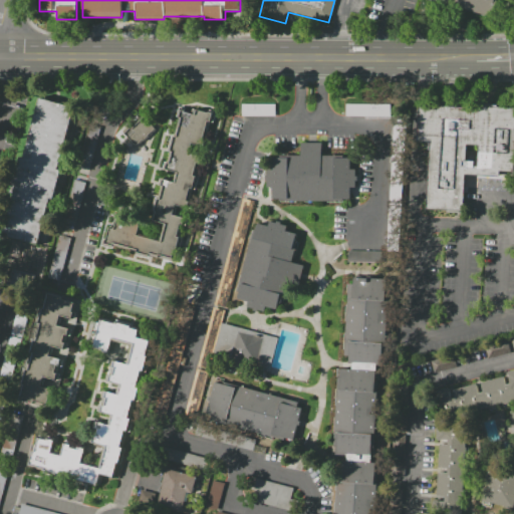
[(426,0),(489,18),(492,7),(495,7),(497,0),(426,0)]
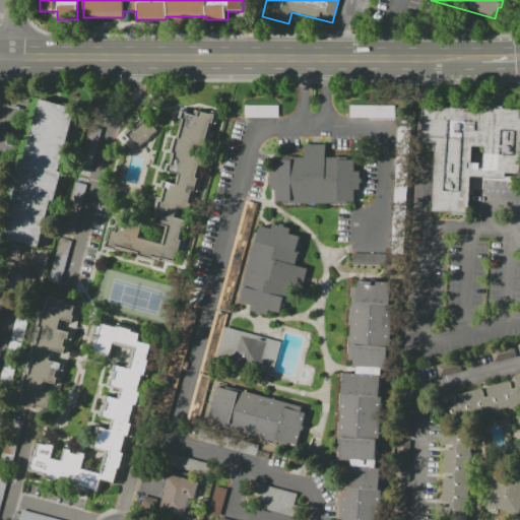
[(43,98),(80,108),(43,246),(5,236),(43,98)]
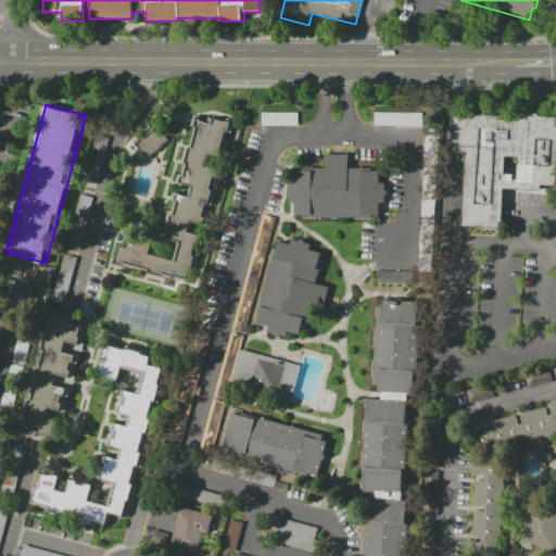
[(262,112),(299,112),(299,125),(262,125),(262,112)]
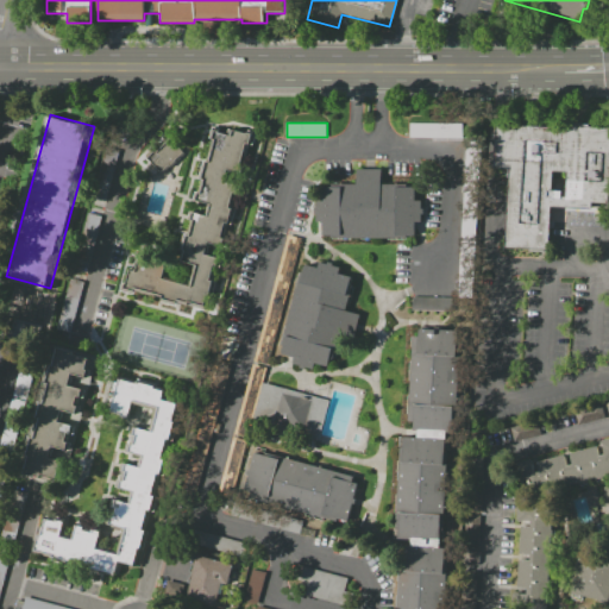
[(409,123),(466,124),(466,137),(409,137),(409,123)]
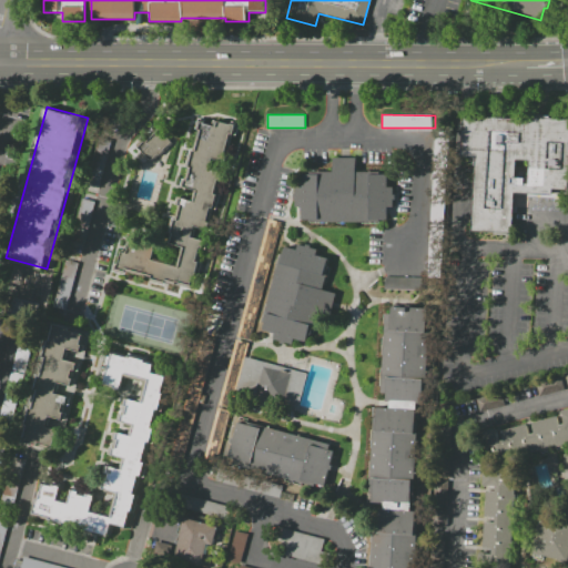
[(463,117),(567,121),(567,166),(567,189),(551,188),(551,194),(514,193),(511,232),(470,230),(475,156),(460,155),(463,117)]
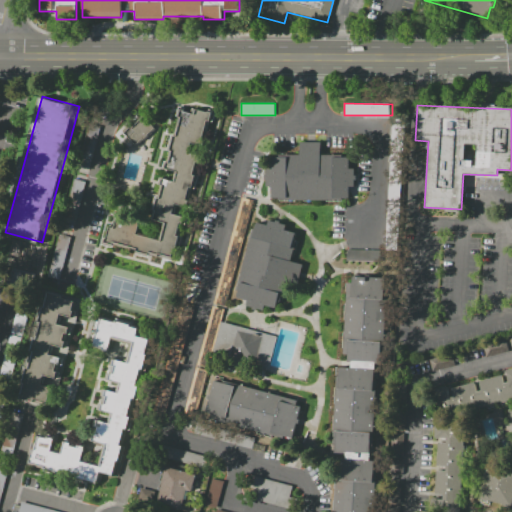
[(185,110),(199,113),(200,109),(217,114),(215,122),(210,121),(204,144),(193,142),(191,152),(208,156),(205,165),(199,163),(196,175),(200,176),(197,189),(192,188),(187,206),(178,203),(175,215),(189,218),(187,225),(182,223),(180,234),(186,236),(179,260),(153,253),(152,258),(131,253),(132,248),(116,243),(115,249),(104,246),(109,227),(118,229),(122,214),(142,219),(138,234),(164,241),(168,224),(156,220),(158,212),(154,211),(158,197),(164,198),(167,186),(161,185),(163,178),(177,182),(180,169),(168,166),(176,136),(178,137),(185,110)]
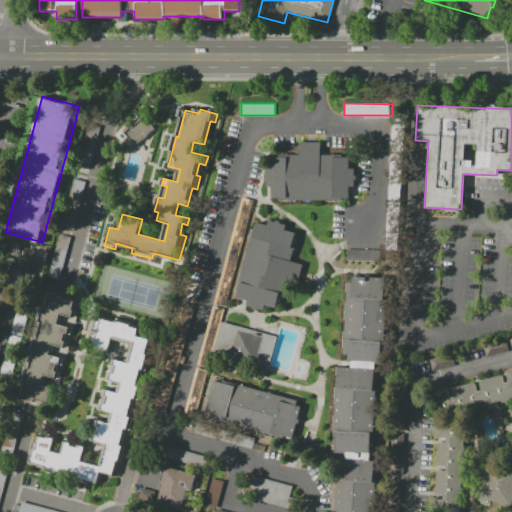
[(124,133),(130,127),(133,129),(145,117),(155,128),(137,146),(124,133)]
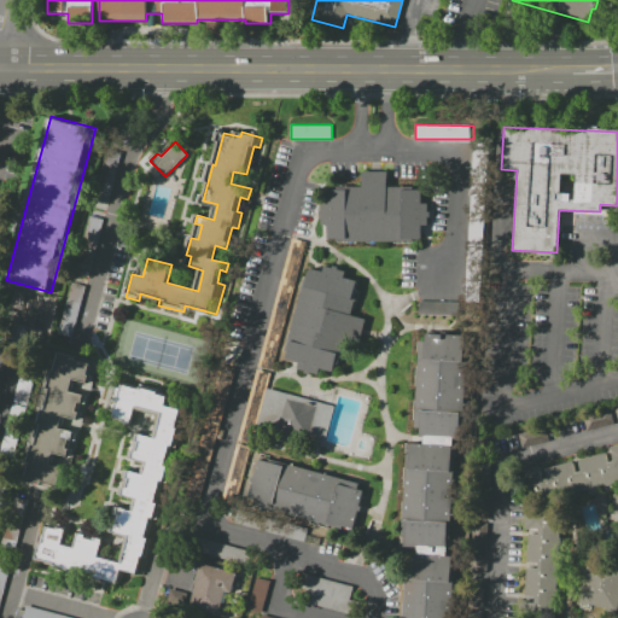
[(464,301),(473,141),(484,143),(474,301),(464,301)]
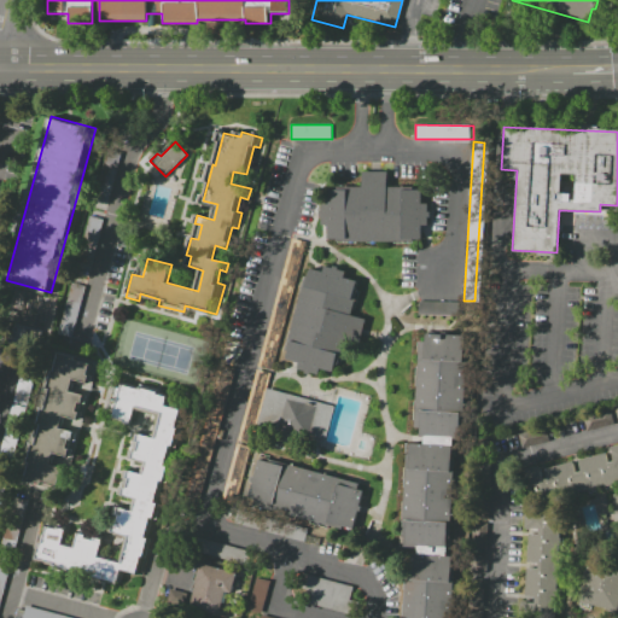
[(331,188),(363,190),(365,172),(391,173),(391,186),(433,187),(432,240),(332,238),(332,225),(322,225),(322,205),(331,205),(331,188)]
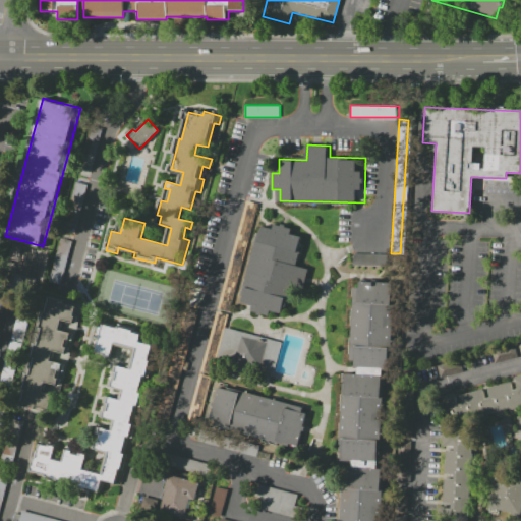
[(258,226),(272,230),(274,222),(290,228),(289,233),(303,237),(294,265),(307,269),(297,300),(289,297),(283,315),(271,311),(269,319),(247,311),(248,306),(237,302),(242,288),(238,287),(258,226)]
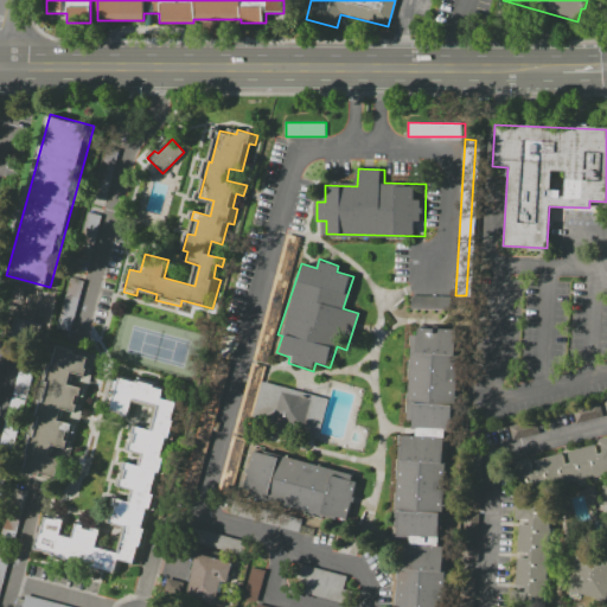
[(57,328),(70,278),(83,281),(70,332),(57,328)]
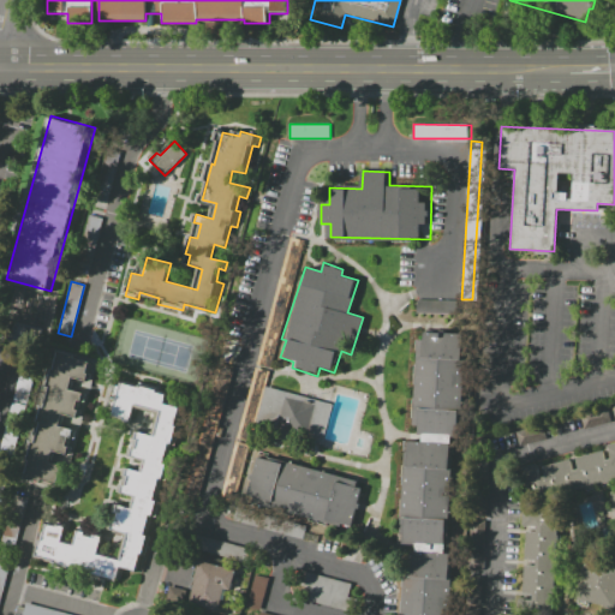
[(415,299),(458,300),(458,314),(415,314),(415,299)]
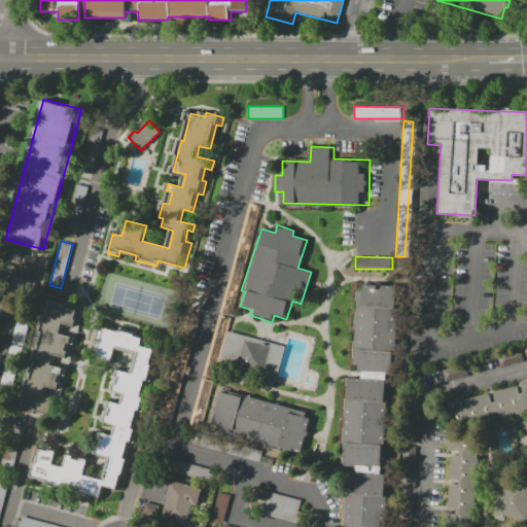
[(341,526),(343,496),(351,496),(352,473),(358,473),(359,465),(344,465),(348,379),(361,380),(361,372),(352,372),(356,285),(376,286),(396,287),(385,526),(341,526)]
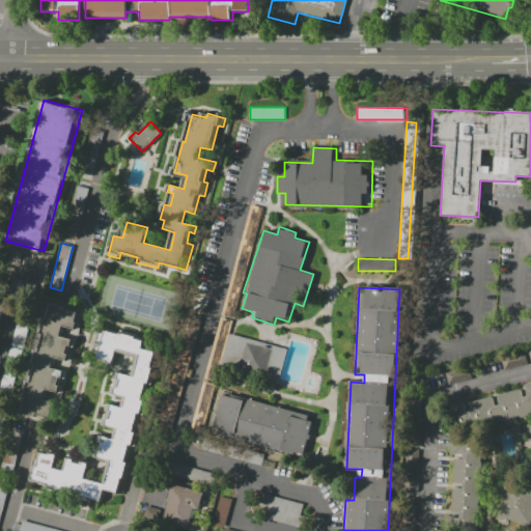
[(50,304),(64,307),(63,310),(77,313),(75,323),(77,323),(75,330),(61,326),(59,336),(72,339),(71,345),(67,345),(65,354),(67,354),(65,361),(53,358),(51,368),(63,371),(61,378),(59,376),(57,386),(59,386),(58,392),(46,389),(43,399),(54,402),(49,420),(22,413),(26,398),(23,397),(27,382),(30,383),(34,364),(32,364),(35,352),(37,352),(43,334),(37,333),(42,317),(46,318),(50,304)]
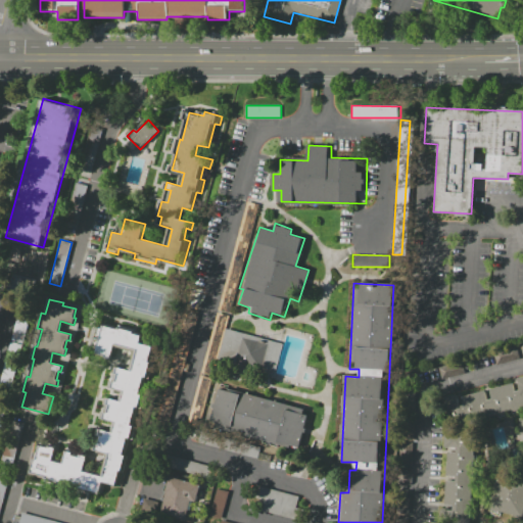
[(11,340),(21,300),(33,303),(22,343),(11,340)]
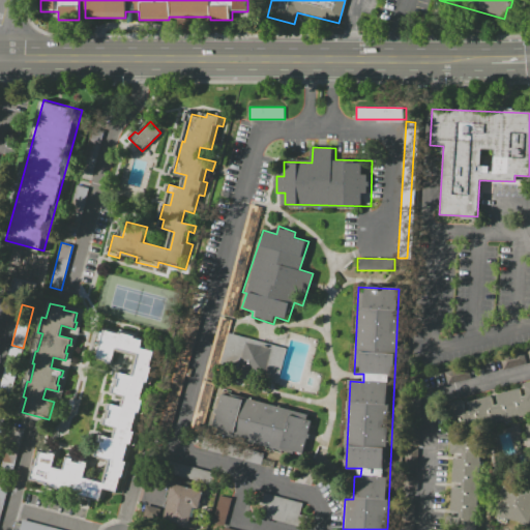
[(219,317),(232,320),(215,380),(204,377),(219,317)]
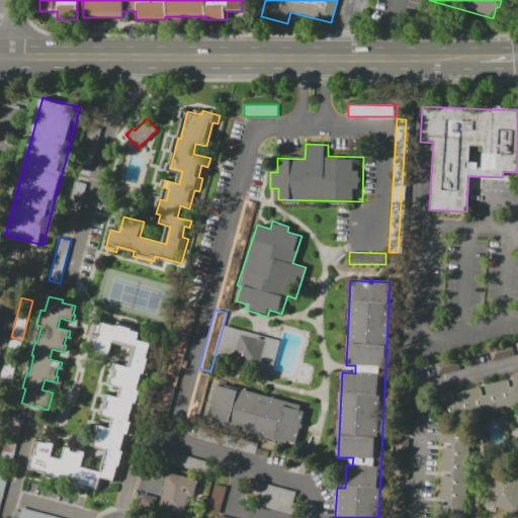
[(151,344),(147,358),(151,359),(146,374),(142,373),(138,390),(142,392),(138,405),(134,404),(128,422),(134,423),(130,435),(125,433),(120,451),(125,452),(121,467),(117,466),(113,482),(100,478),(97,491),(77,485),(78,481),(60,476),(58,482),(42,478),(45,471),(29,467),(33,454),(35,455),(38,442),(47,444),(48,442),(55,444),(51,456),(61,459),(65,447),(71,449),(71,451),(77,453),(78,450),(85,452),(81,467),(100,472),(107,449),(93,445),(98,425),(110,429),(113,419),(102,416),(108,394),(119,398),(122,387),(107,383),(113,363),(130,367),(135,347),(113,341),(109,354),(93,350),(101,322),(116,326),(116,324),(133,329),(132,331),(140,333),(138,340),(151,344)]
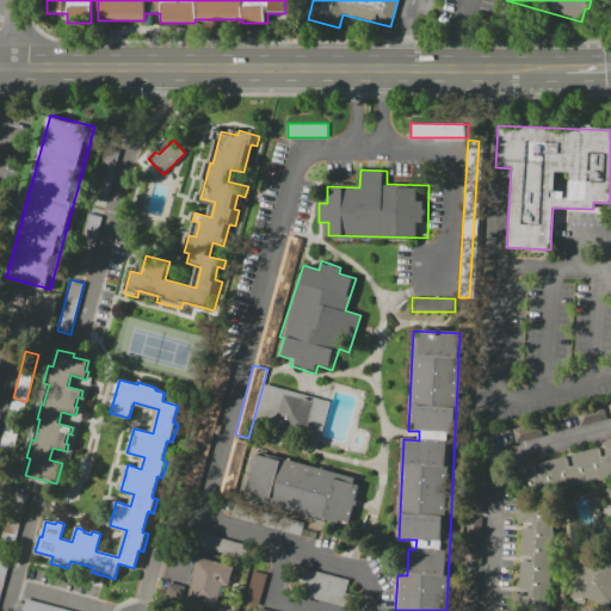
[(264,383),(325,400),(315,439),(253,423),(264,383)]
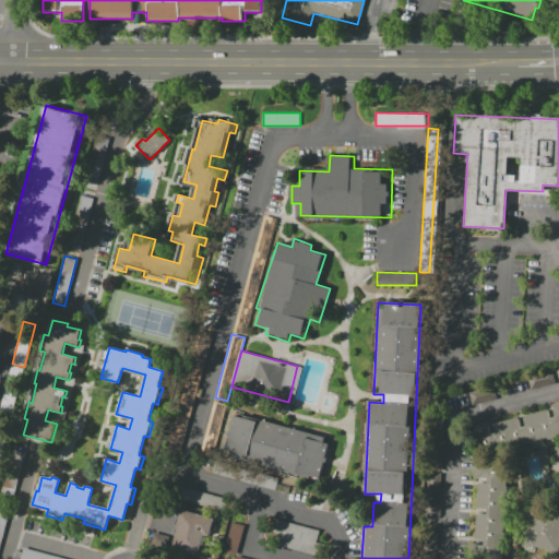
[(0,403),(11,366),(24,369),(9,426),(0,424),(0,403)]
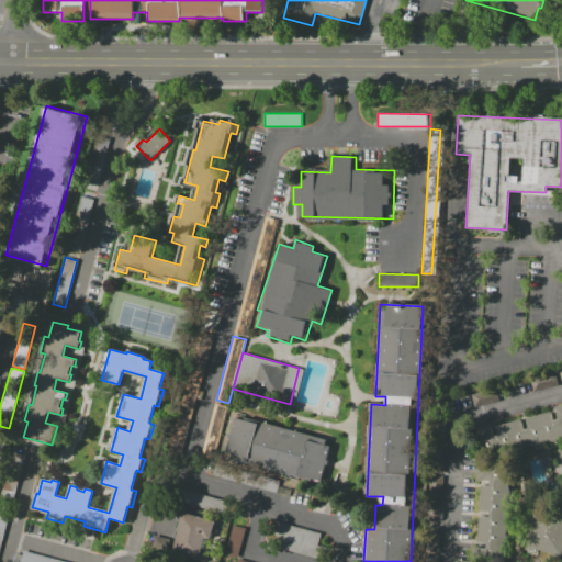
[(215,403),(228,407),(215,454),(202,451),(215,403)]
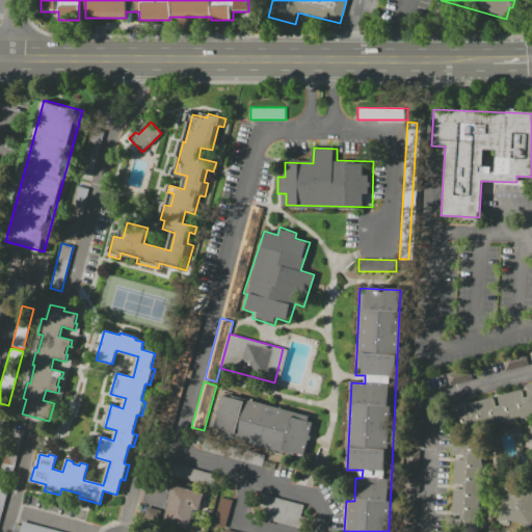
[(531,416),(531,384),(450,405),(455,434),(447,531),(475,531),(483,429),(531,416)]
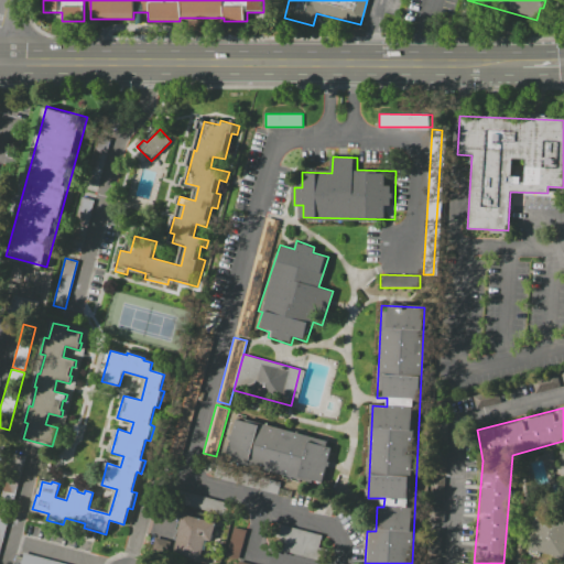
[(235,418),(334,444),(322,487),(292,479),(294,469),(255,458),(253,466),(225,458),(235,418)]
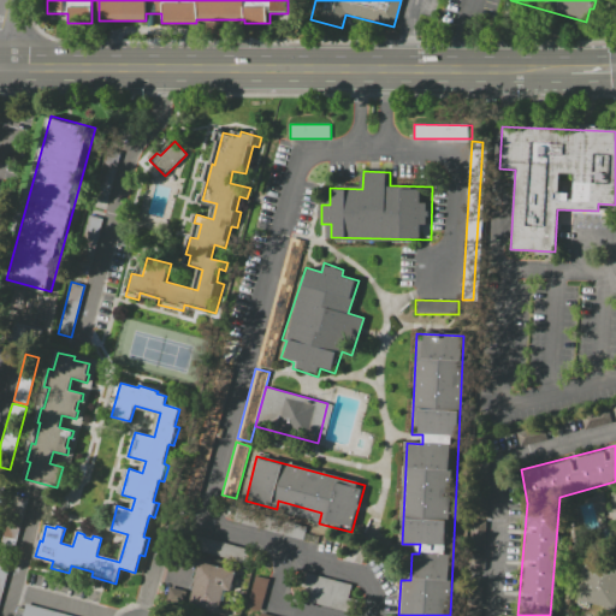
[(0,546),(15,495),(27,498),(12,550),(0,546)]
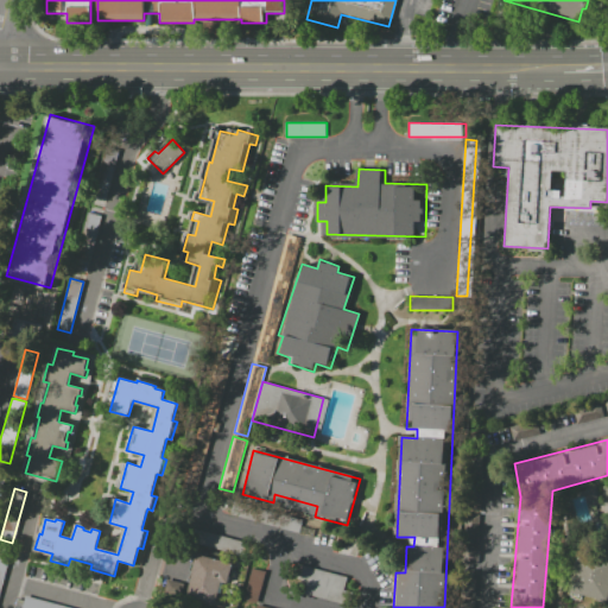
[(569,595),(607,603),(607,555),(580,548),(569,595)]
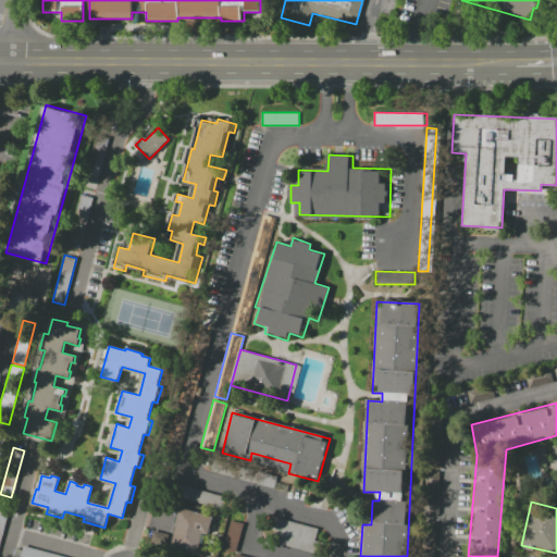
[(0,542),(0,505),(10,508),(0,542)]
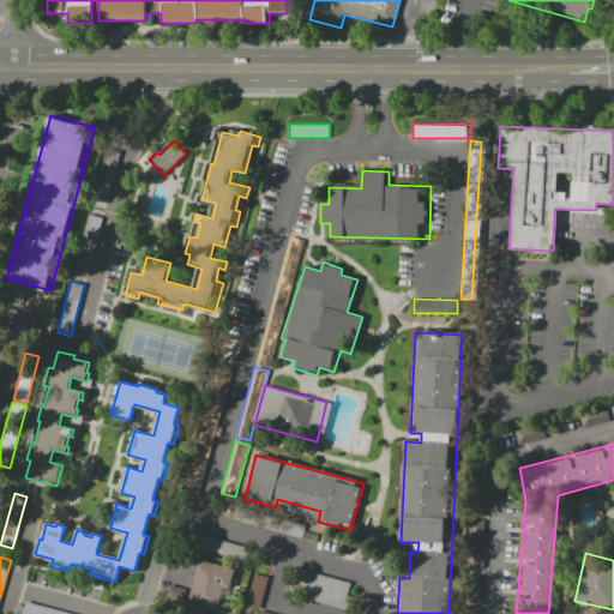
[(199,561),(234,571),(228,589),(224,588),(217,611),(187,602),(199,561)]
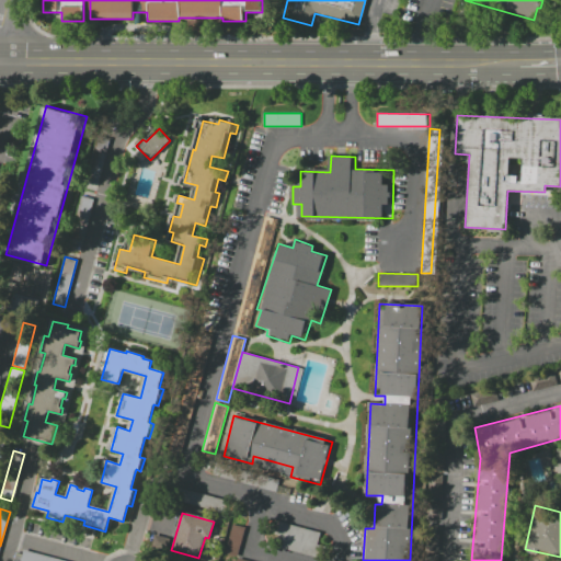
[(271,519),(320,534),(317,545),(320,546),(317,558),(275,546),(277,536),(267,534),(271,519)]
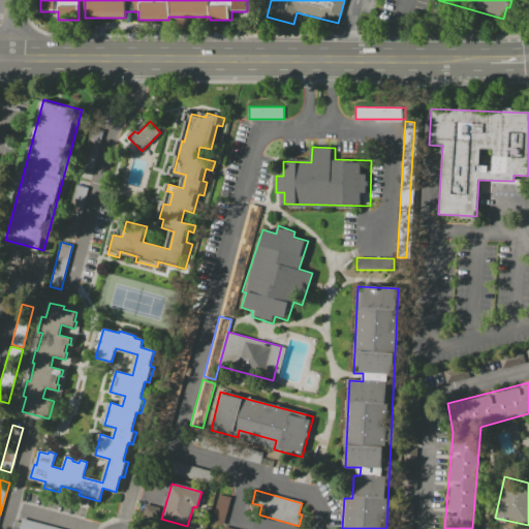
[(219,495),(230,498),(223,525),(212,522),(219,495)]
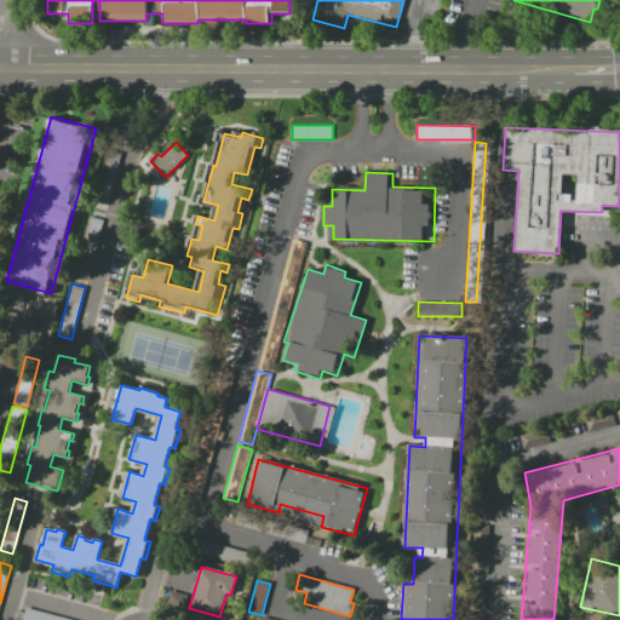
[(185,593),(168,591),(166,608),(183,610),(185,593)]
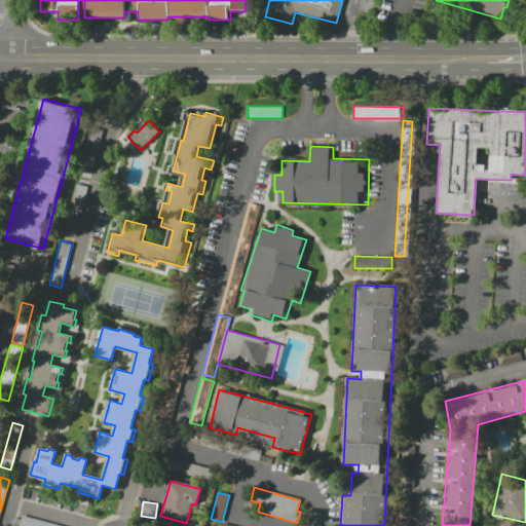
[(20,525),(23,515),(65,525),(20,525)]
